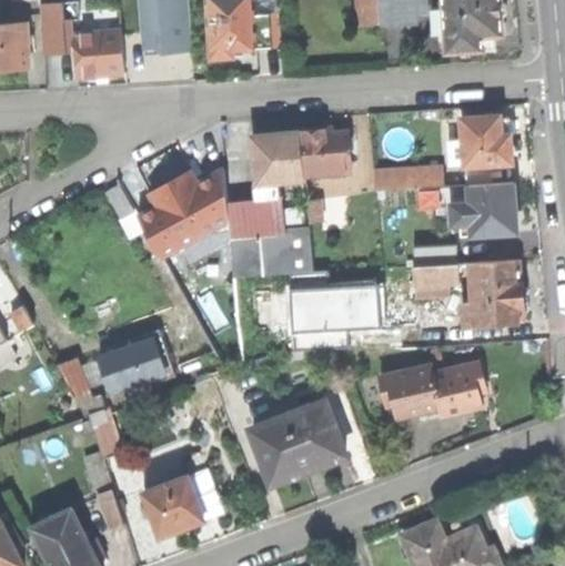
[(188,0),(140,0),(144,56),(145,56),(145,49),(162,48),(163,54),(192,52),(188,0)]
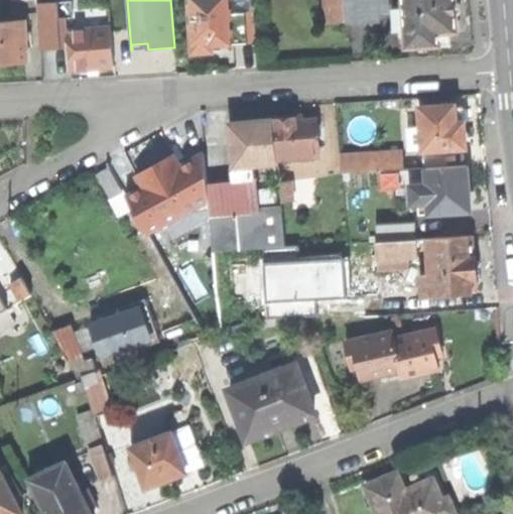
[(202,53),(211,53),(211,47),(230,45),(228,15),(226,0),(186,0),(190,54),(202,53)]
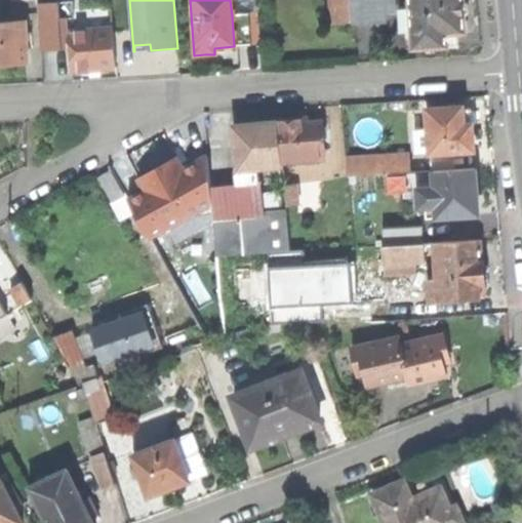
[(384,0),(350,0),(352,23),(385,22),(384,0)]
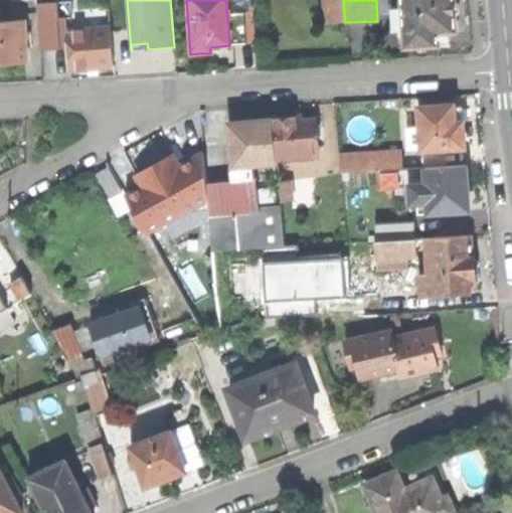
[(454,0),(401,0),(405,48),(451,45),(450,32),(457,32),(456,21),(456,13),(460,13),(459,2),(454,3),(454,0)]
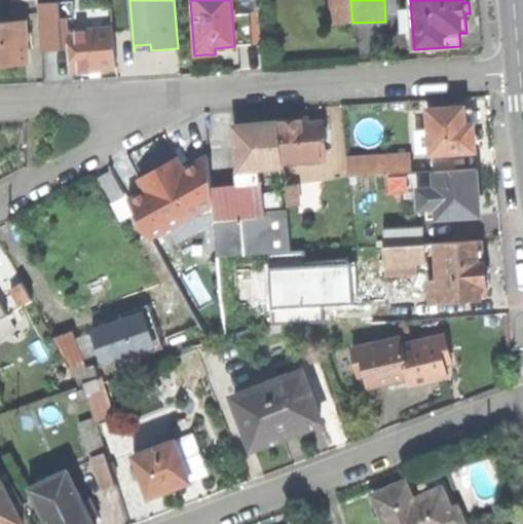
[(41,48),(71,46),(70,31),(113,29),(112,9),(74,11),(73,1),(38,2),(41,48)]
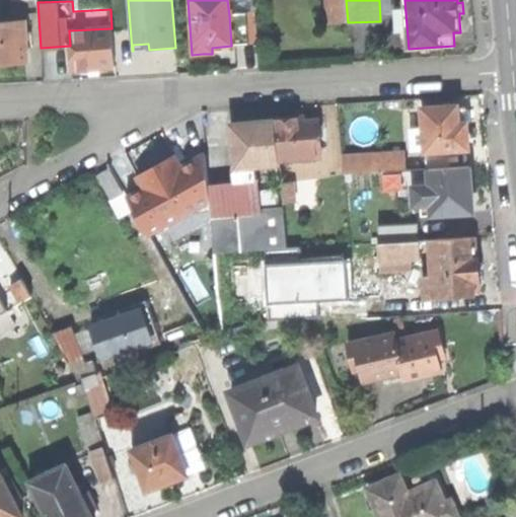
[(252,13),(229,15),(231,46),(254,45),(252,13)]
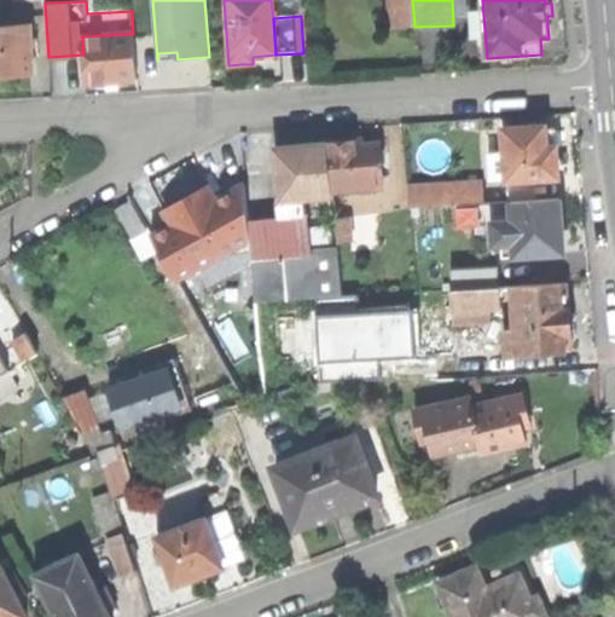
[(22,24),(0,26),(0,76),(25,75),(24,56),(30,55),(29,38),(23,38),(22,24)]
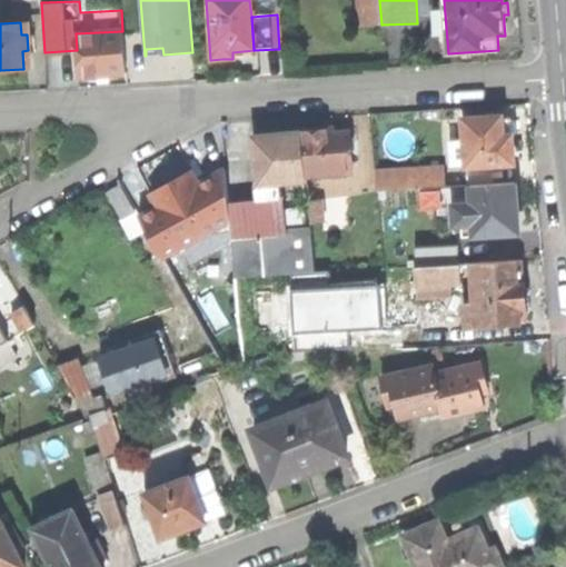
[(110,75),(125,73),(122,31),(76,33),(77,50),(78,76),(87,76),(110,75)]
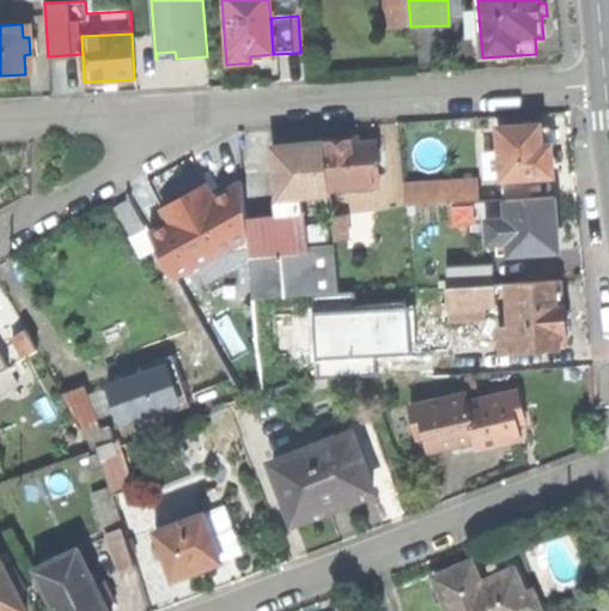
[(539,125),(500,127),(501,157),(492,157),(493,176),(504,175),(504,179),(553,176),(552,158),(550,146),(550,132),(550,128),(540,128),(539,125)]
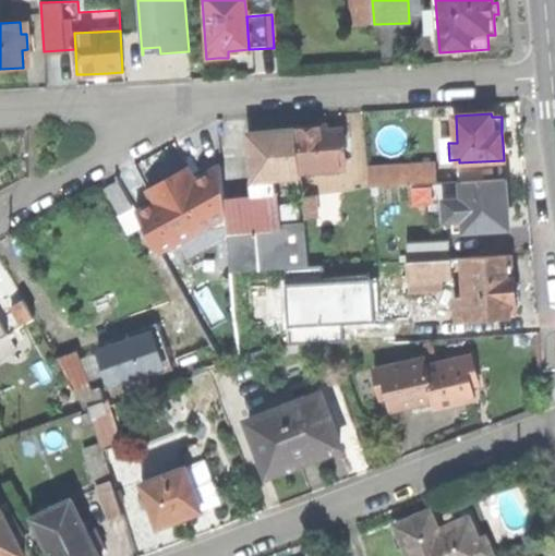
[(511,119),(502,120),(502,133),(513,133),(511,119)]
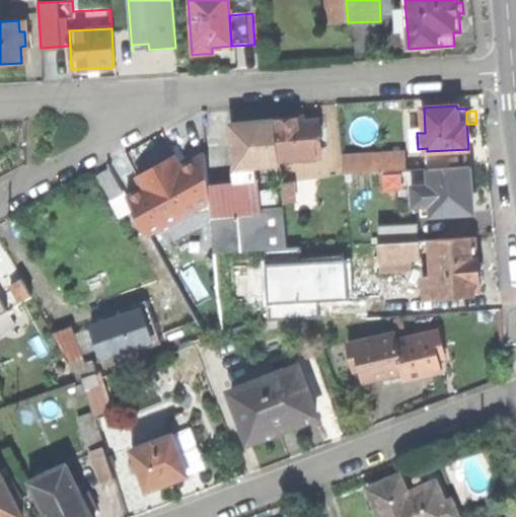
[(282,116),(276,122),(279,160),(319,157),(317,121),(303,122),(303,118),(298,119),(292,119),(289,116),(282,116)]
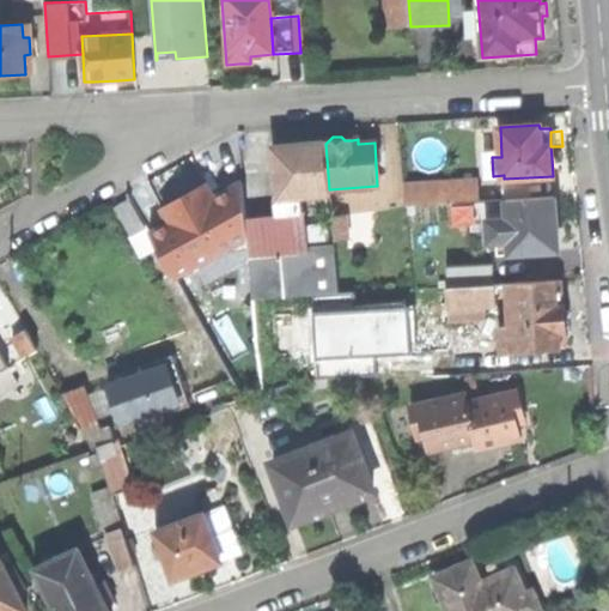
[(273,147),(276,199),(300,197),(322,195),(322,203),(330,203),(329,189),(326,144),(294,146),(273,147)]
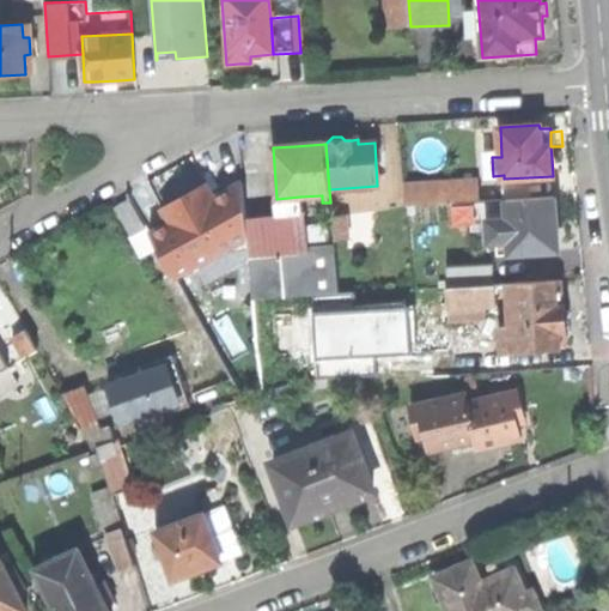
[(439,201),(456,201),(477,200),(477,177),(438,180),(439,201)]
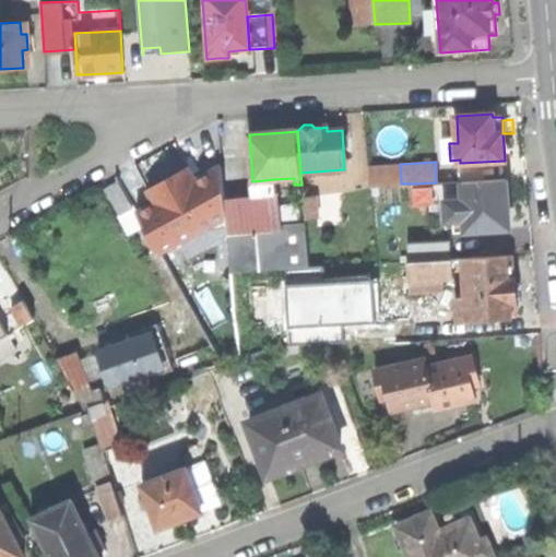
[(186,172),(146,193),(152,205),(135,214),(157,253),(223,217),(219,168),(192,182),(186,172)]
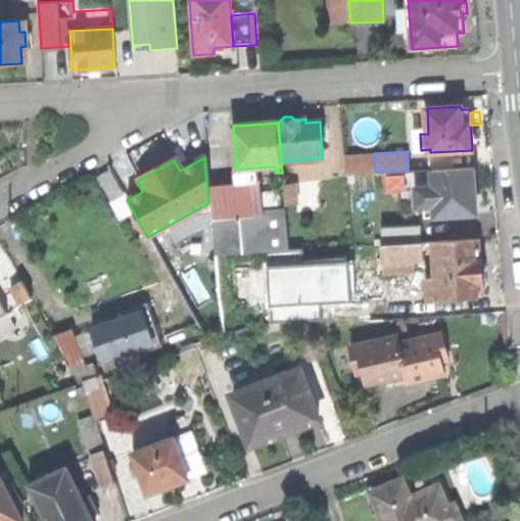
[(236,170),(238,184),(257,182),(256,168),(236,170)]
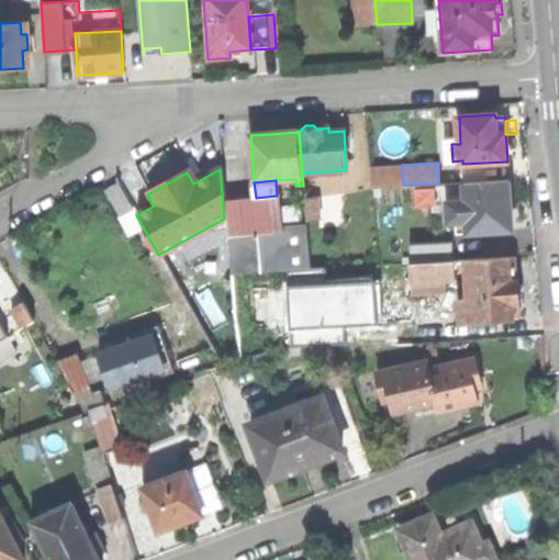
[(507,180),(465,182),(466,196),(448,197),(449,222),(467,221),(467,232),(510,231),(509,203),(507,180)]
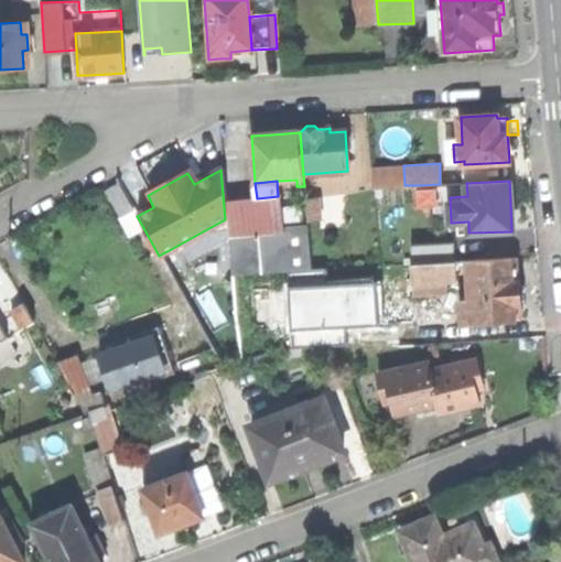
[(421,202),(446,201),(445,184),(440,184),(420,185),(421,202)]
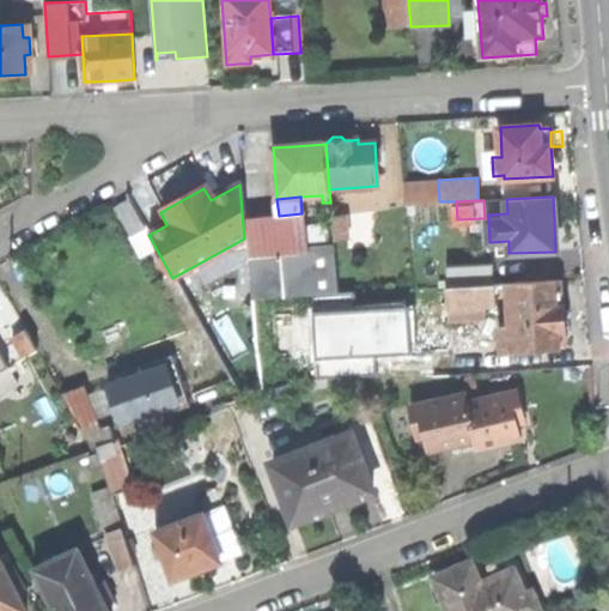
[(128,237),(141,230),(126,203),(113,210),(128,237)]
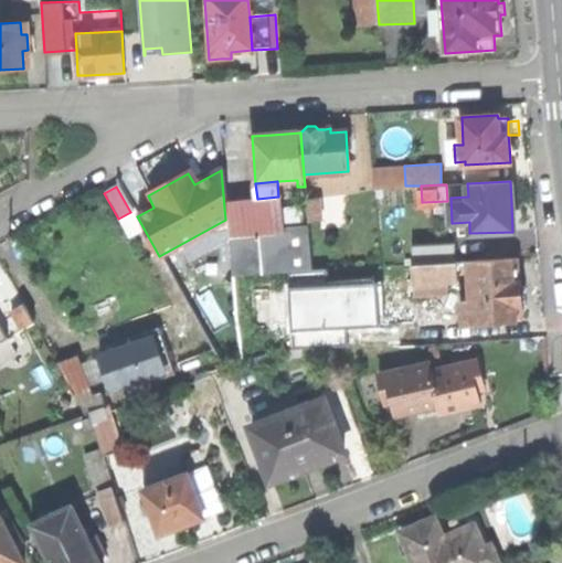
[(257,199),(228,201),(234,278),(313,272),(309,230),(282,232),(278,197),(257,199)]
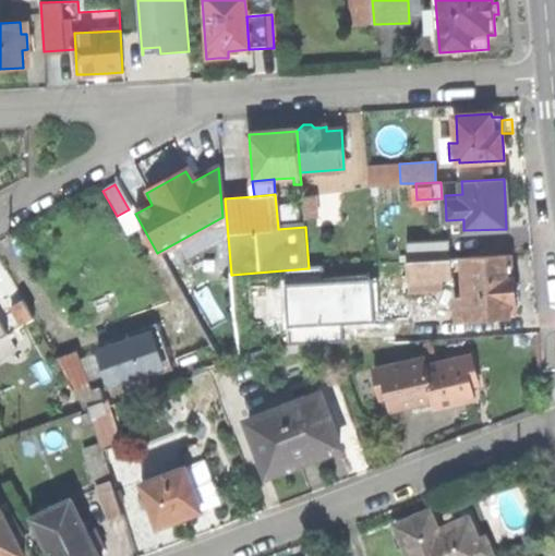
[(316,197),(302,197),(304,219),(317,218),(316,197)]
